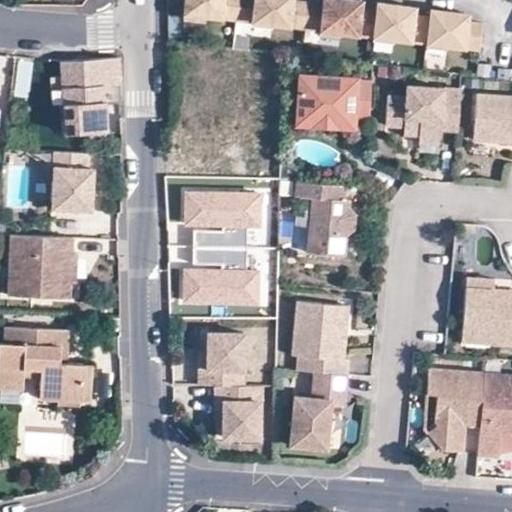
[(186,0),(185,14),(238,21),(241,0),(186,0)]
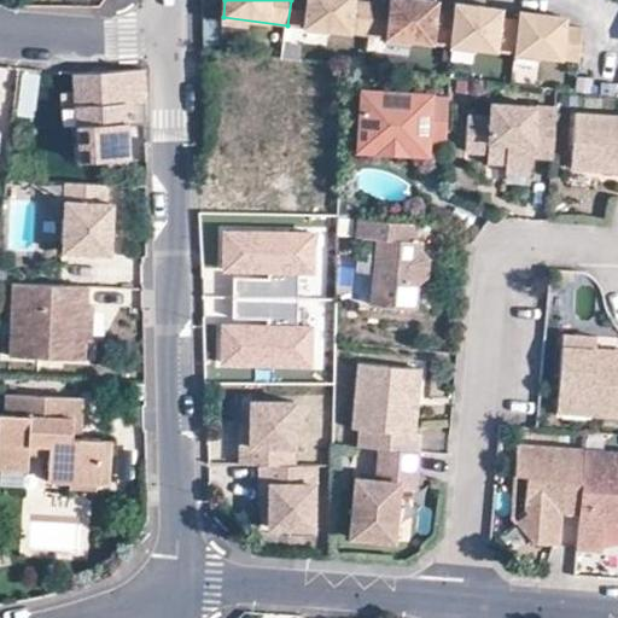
[(291,0),(287,25),(371,35),(374,4),(356,1),(355,0),(291,0)]
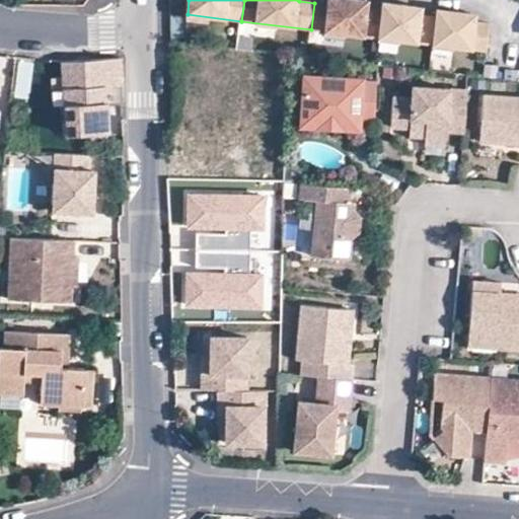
[(314,3),(311,29),(380,39),(385,3),(384,3),(383,11),(368,9),(369,1),(359,0),(329,0),(329,4),(314,3)]
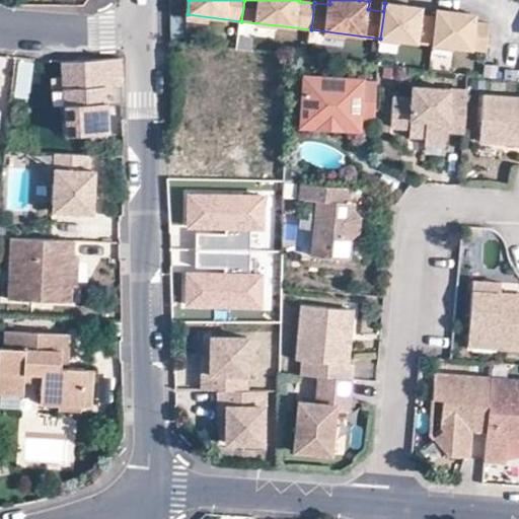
[(385,3),(380,39),(434,46),(439,10),(438,9),(437,17),(422,16),(423,8),(385,3)]
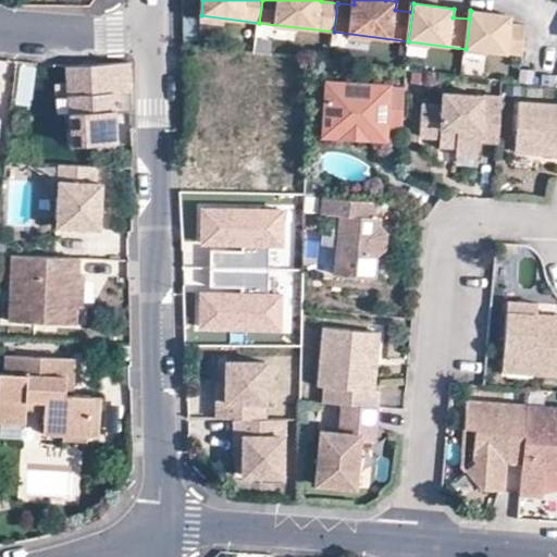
[(471,11),(466,49),(523,56),(527,26),(510,24),(511,15),(471,11)]
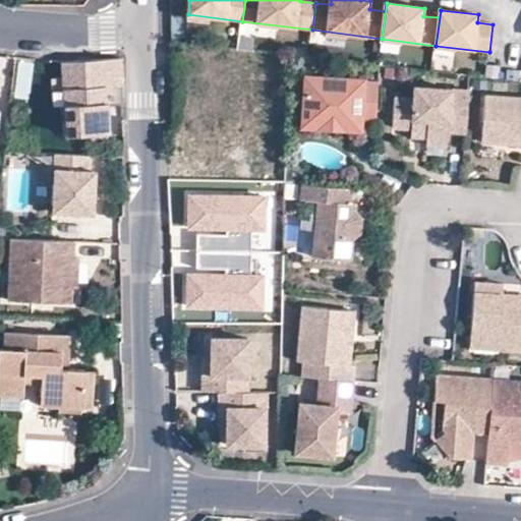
[(182,48),(183,121),(236,122),(239,54),(182,48)]
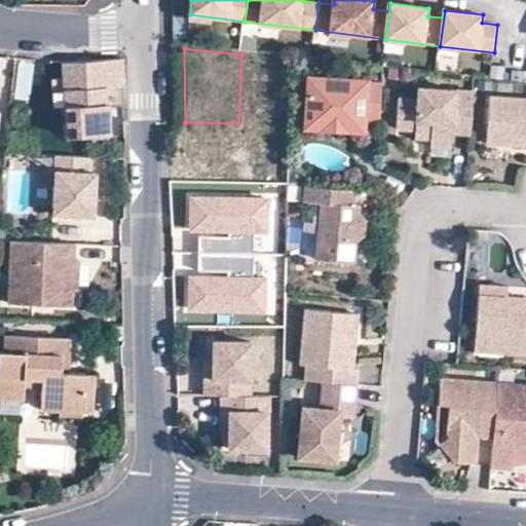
[(121,59),(62,62),(65,136),(87,135),(87,140),(109,139),(108,127),(91,127),(91,117),(86,117),(85,107),(108,106),(122,106),(121,59)]
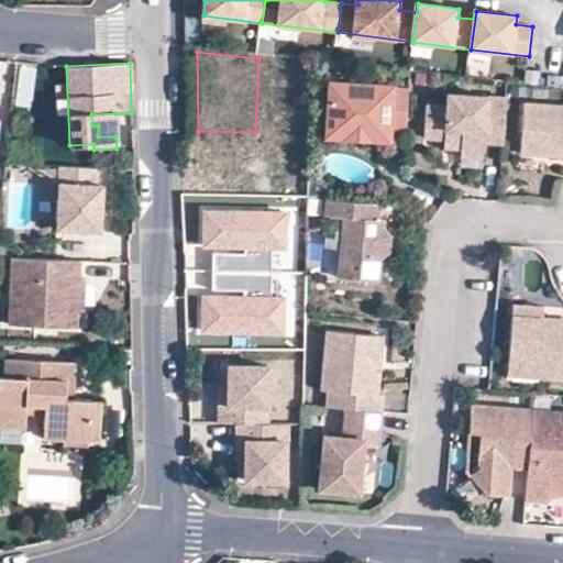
[(328,124),(388,129),(406,130),(408,86),(331,81),(328,124)]
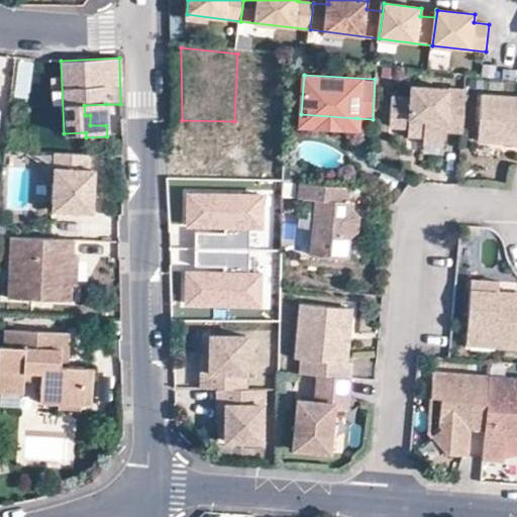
[(423,134),(445,136),(445,129),(462,130),(464,89),(411,85),(410,97),(392,95),(390,123),(408,125),(424,126),(423,134)]
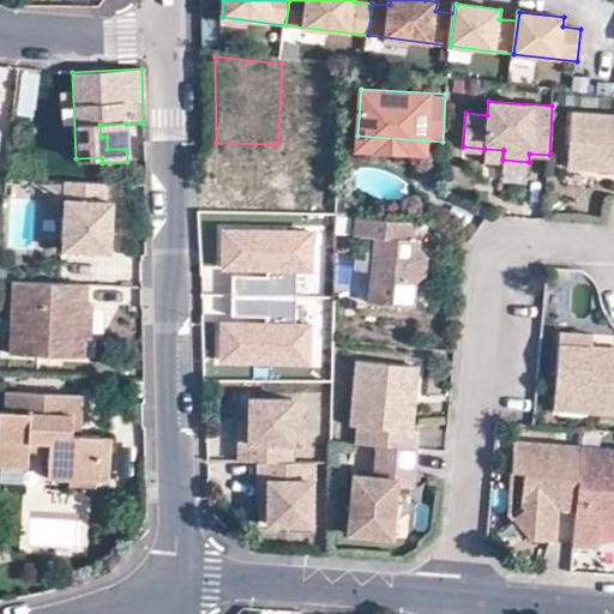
[(613,113),(572,110),(569,167),(613,169),(613,113)]
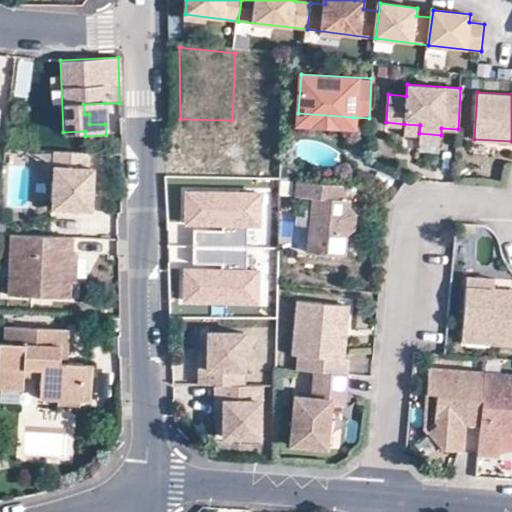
[(105,124),(105,103),(83,104),(84,114),(89,114),(89,124),(105,124)]
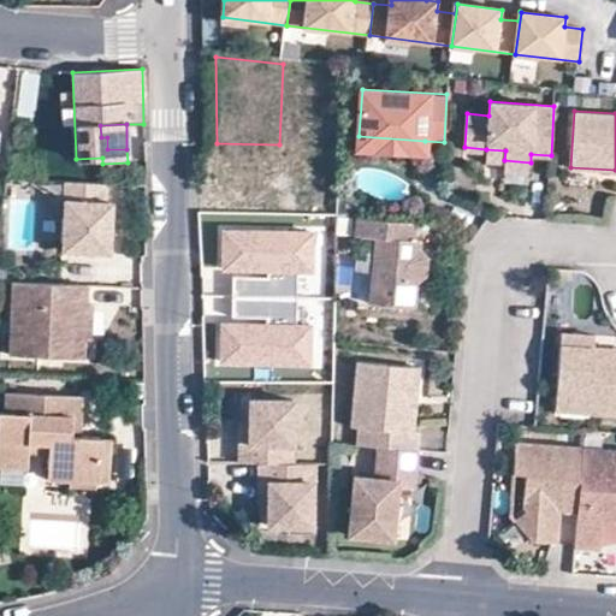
[(424,153),(425,141),(359,136),(359,148),(424,153)]
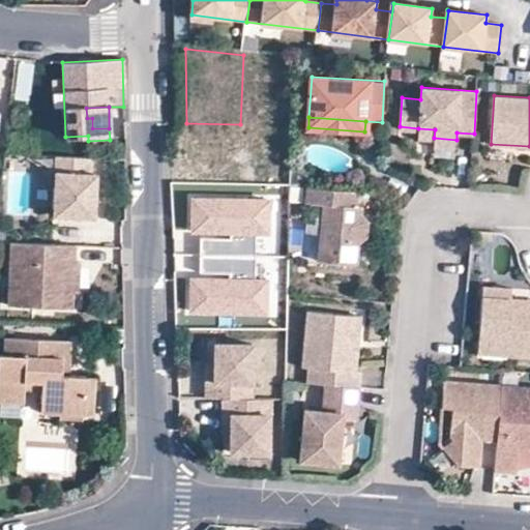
[(418,137),(434,138),(435,129),(418,128),(418,137)]
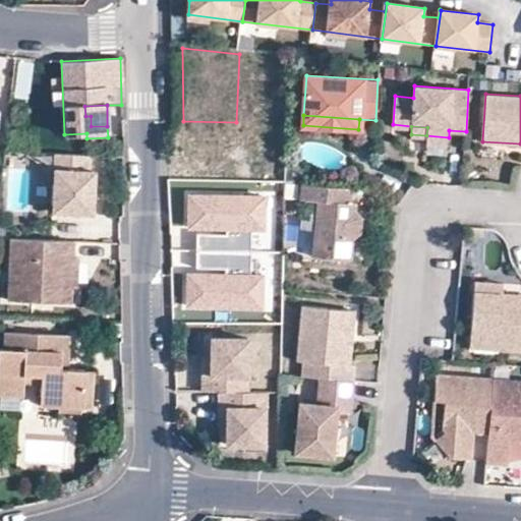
[(448,146),(449,137),(426,135),(426,143),(448,146)]
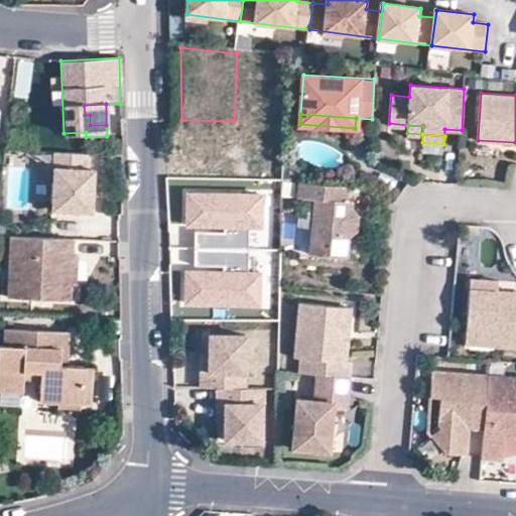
[(253,179),(242,179),(241,164),(240,137),(173,138),(174,220),(252,219),(253,179)]
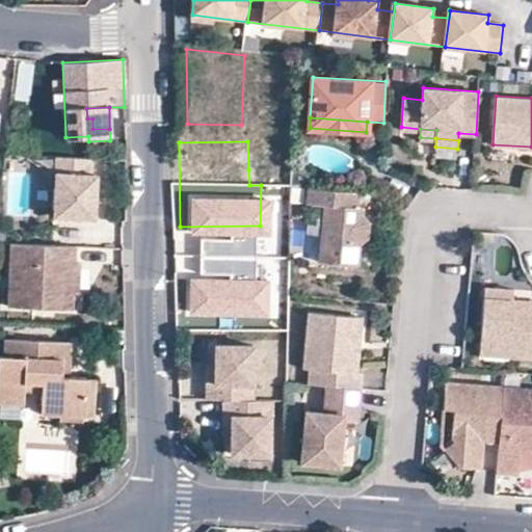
[(88,176),(89,160),(53,158),(50,217),(90,219),(94,176),(88,176)]
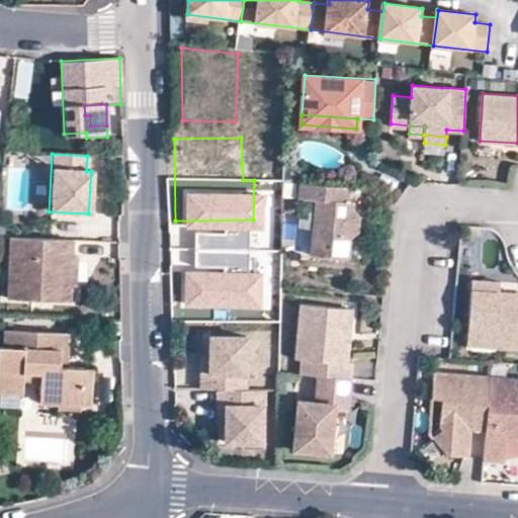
[(264,165),(242,165),(243,180),(264,180),(264,165)]
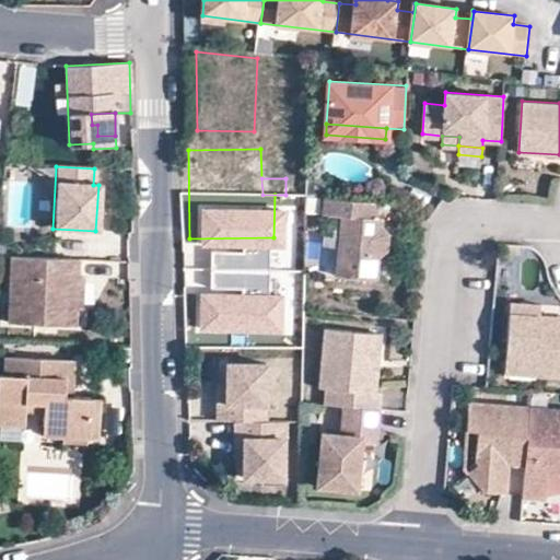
[(382,224),(376,224),(378,201),(324,196),(322,219),(328,220),(324,273),(336,275),(377,278),(378,256),(387,249),(388,233),(382,224)]
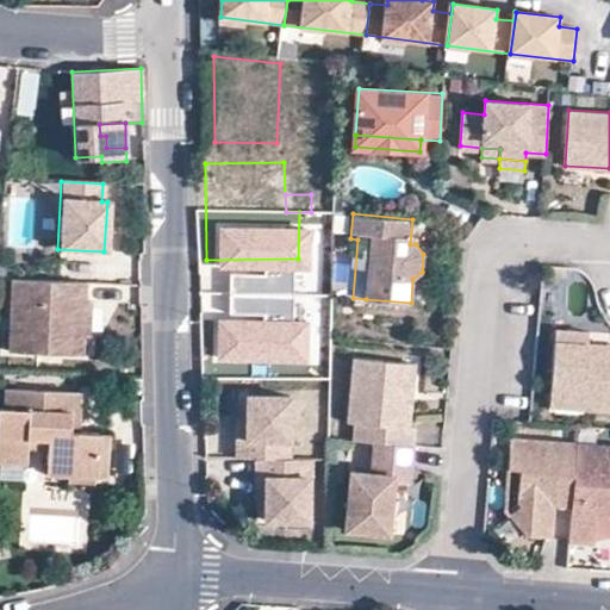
[(86,285),(12,280),(7,353),(81,356),(82,336),(70,335),(72,304),(85,305),(86,285)]
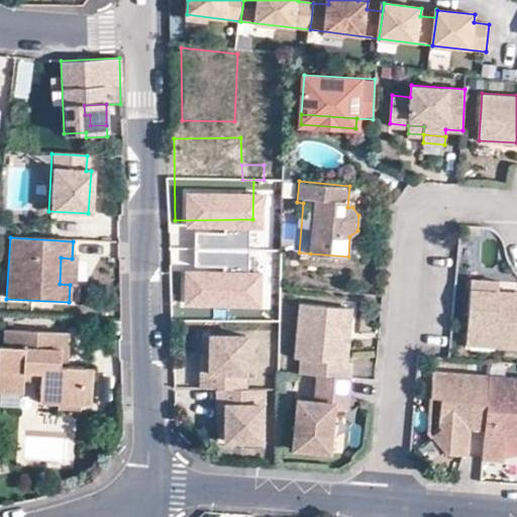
[(211,305),(246,305),(246,251),(210,252),(211,305)]
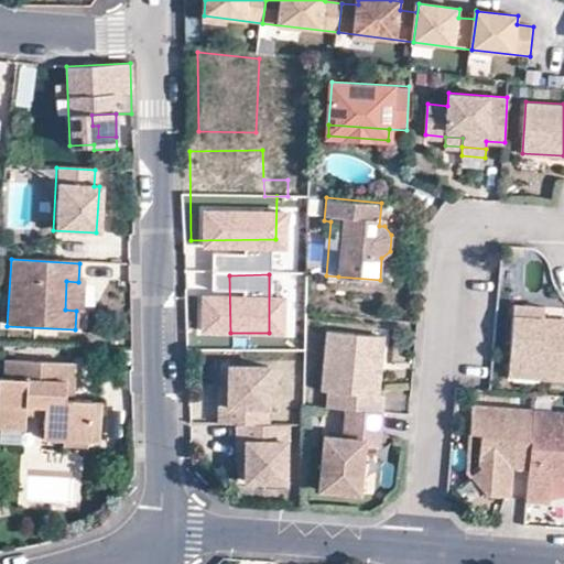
[(513,304),(512,315),(543,317),(544,306),(513,304)]
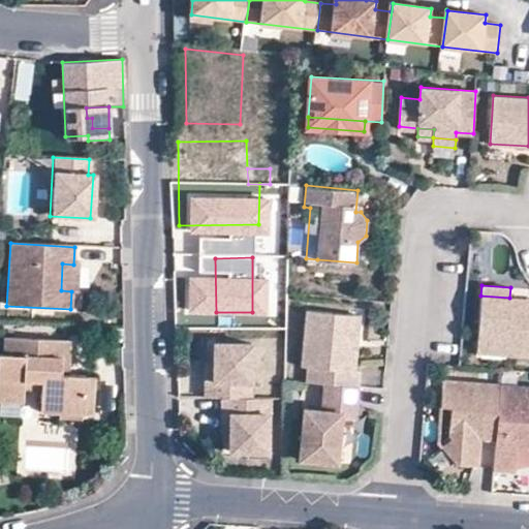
[(527,299),(509,298),(480,296),(477,341),(505,343),(504,353),(528,355),(528,307),(527,307),(527,299)]
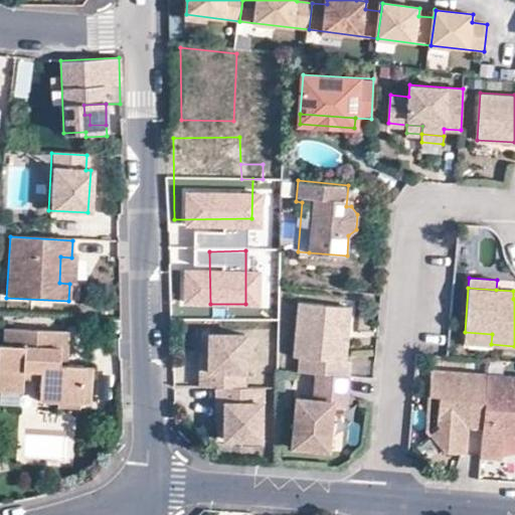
[(300,371),(315,373),(349,376),(351,360),(345,359),(347,337),(341,337),(344,305),(299,302),(294,356),(301,356),(300,371)]
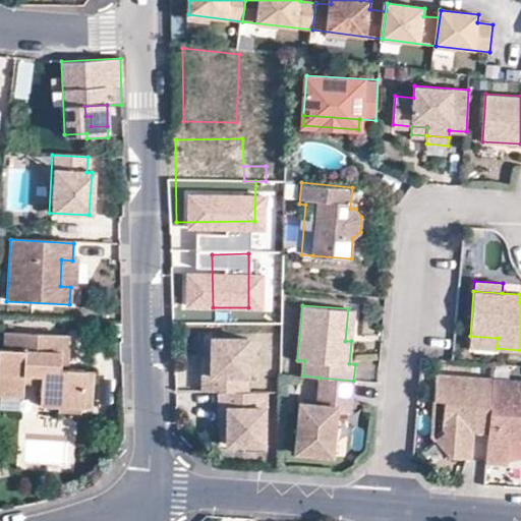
[(354,309),(348,308),(345,341),(351,341),(354,309)]
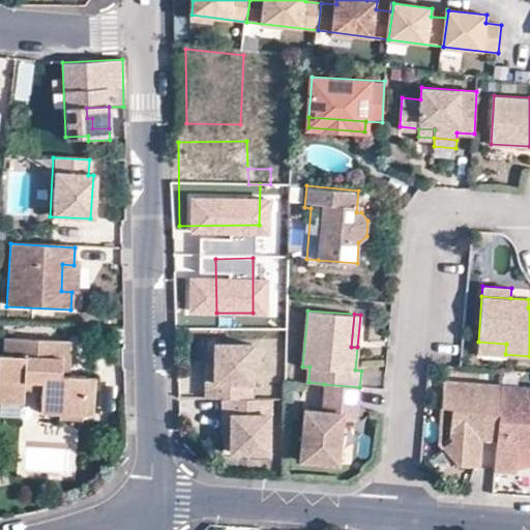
[(61,359),(68,359),(69,343),(4,339),(4,353),(0,353),(0,400),(22,402),(23,388),(23,379),(40,380),(39,389),(39,403),(56,404),(56,414),(83,415),(84,378),(67,378),(60,378),(61,359)]
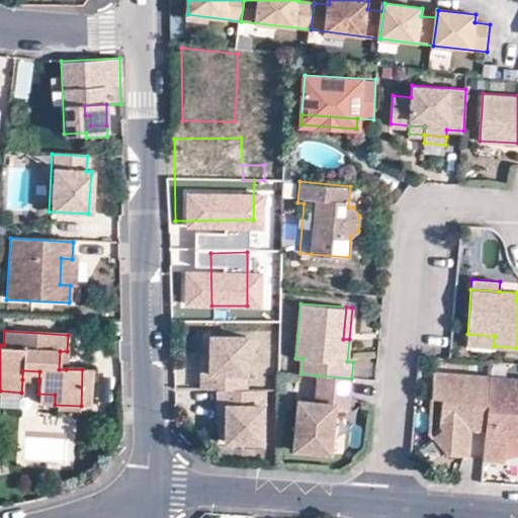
[(466,344),(494,346),(495,336),(467,334),(466,344)]
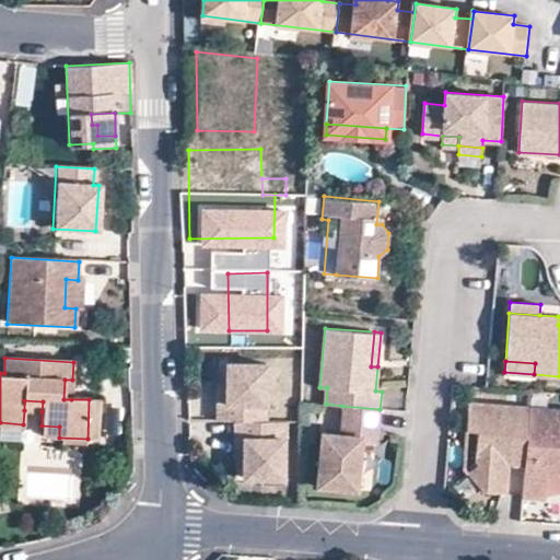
[(267,362),(226,362),(225,400),(218,399),(218,419),(236,419),(255,420),(255,403),(266,403),(267,362)]
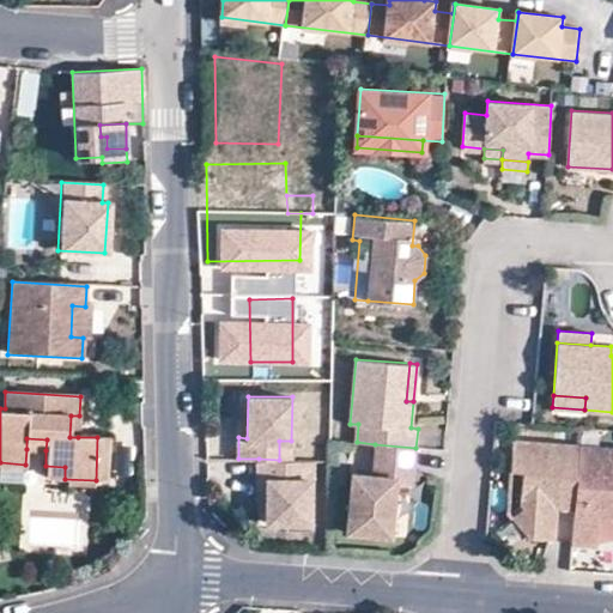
[(109,438),(97,437),(96,480),(107,481),(109,438)]
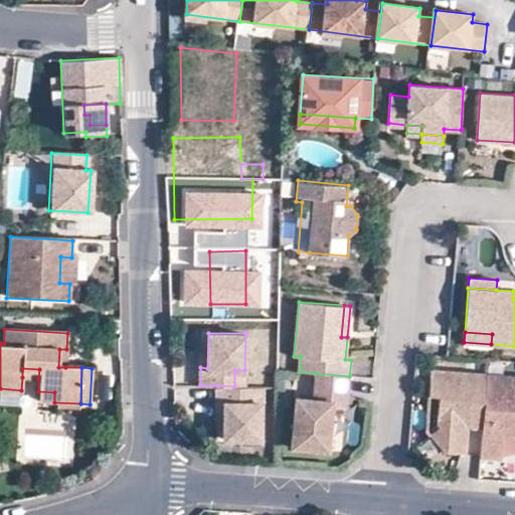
[(22,377),(38,378),(39,369),(22,368),(22,377)]
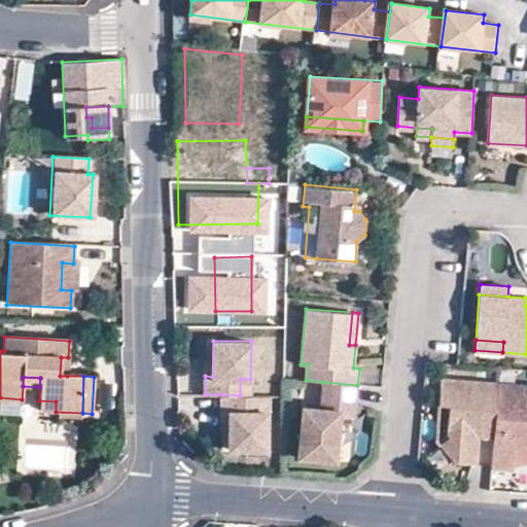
[(494,436),(498,383),(442,379),(440,405),(450,406),(448,436),(449,437),(441,445),(455,462),(477,463),(479,435),(494,436)]
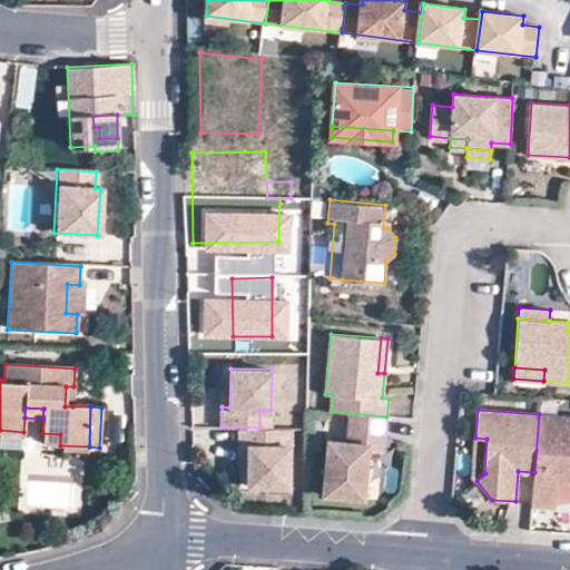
[(386,416),(349,413),(346,433),(327,431),(322,494),(364,498),(369,452),(370,434),(385,435),(386,416)]
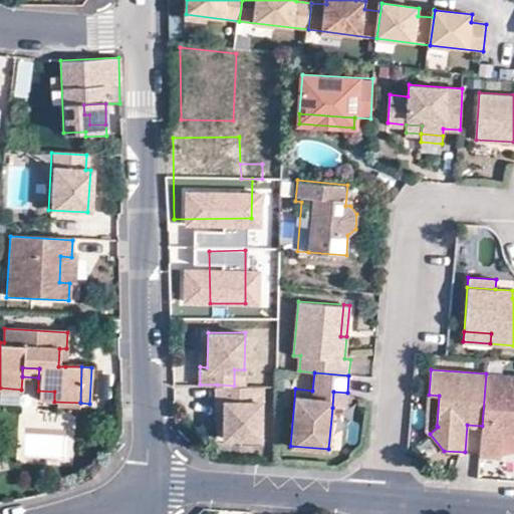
[(513,374),(486,373),(482,426),(480,453),(507,455),(509,435),(513,435),(513,374)]
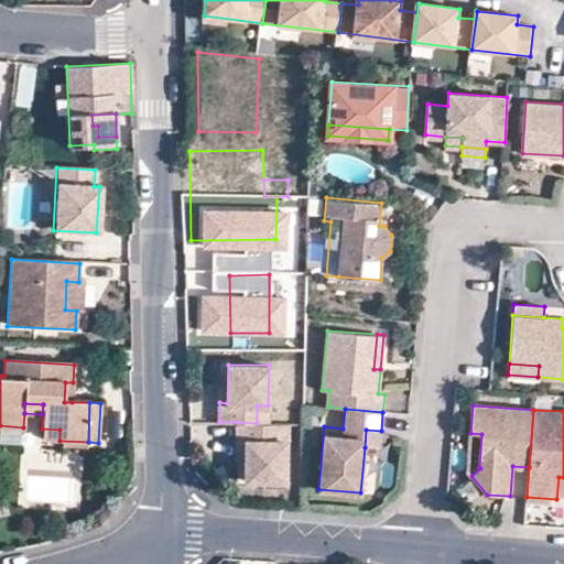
[(277,423),(257,423),(238,422),(238,441),(246,441),(245,479),(285,480),(286,440),(275,440),(277,423)]
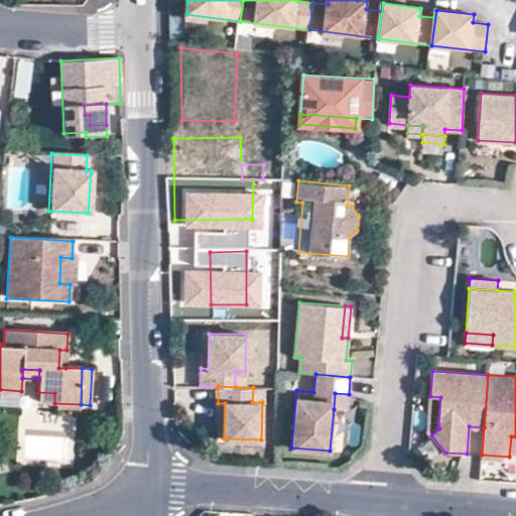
[(37,402),(54,403),(54,393),(38,392),(37,402)]
